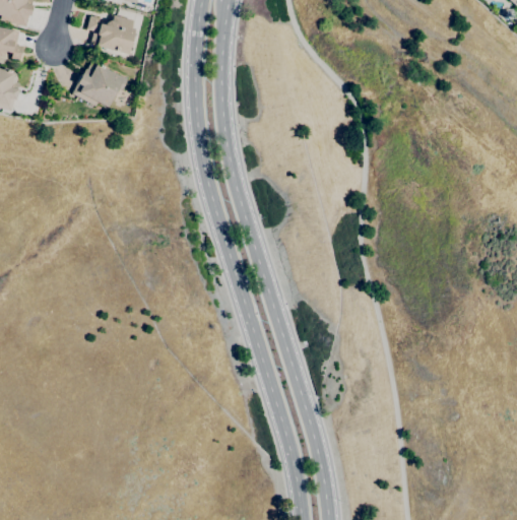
[(26,26),(1,20),(2,15),(0,14),(0,0),(31,0),(28,15),(29,15),(26,26)]
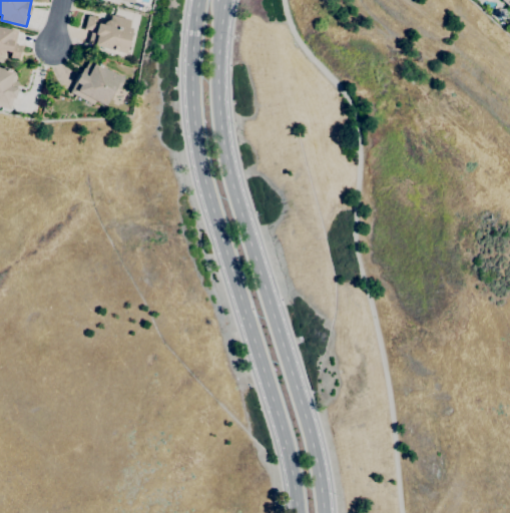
[(130,53),(126,52),(126,53),(96,45),(90,43),(93,31),(86,29),(90,15),(99,18),(97,23),(104,25),(105,22),(109,20),(111,21),(113,15),(131,20),(129,27),(133,28),(129,41),(133,42),(130,53)]
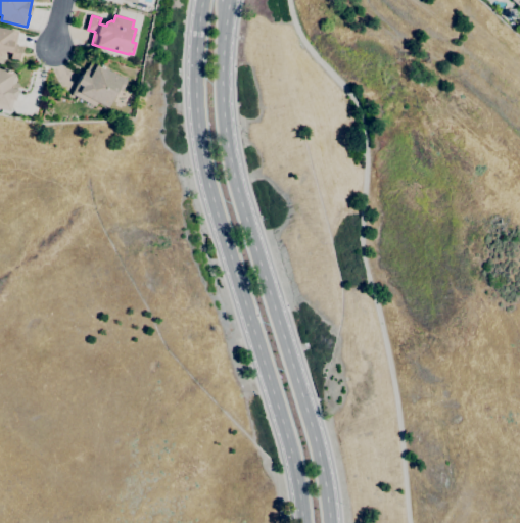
[(0,28),(19,32),(16,45),(24,46),(20,60),(12,58),(13,52),(5,51),(5,54),(1,57),(0,56),(0,28)]
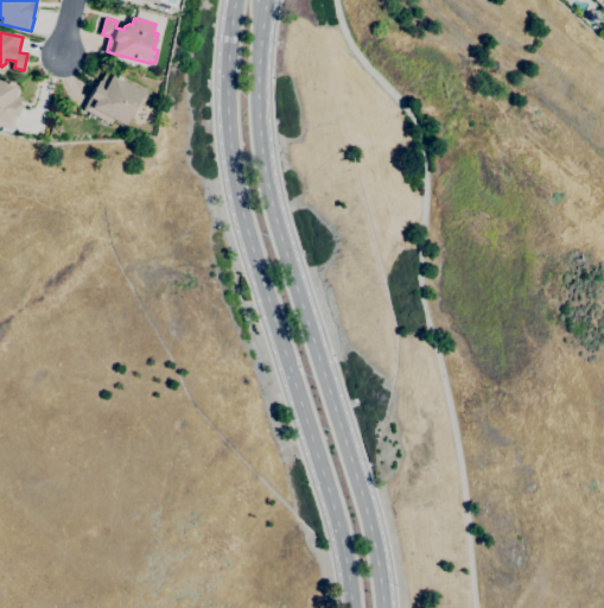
[(126,125),(115,119),(113,124),(86,109),(91,97),(90,97),(96,86),(97,87),(101,81),(102,81),(107,71),(116,76),(118,76),(121,77),(120,80),(147,93),(141,105),(138,102),(126,125)]
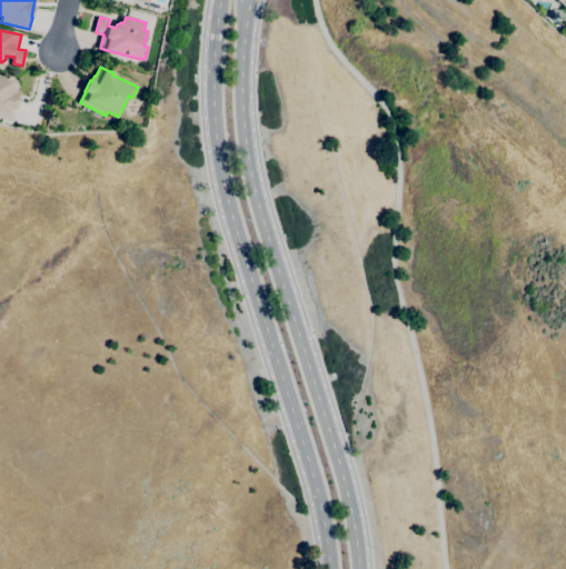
[(13,121),(0,117),(0,75),(21,81),(19,90),(22,91),(13,121)]
